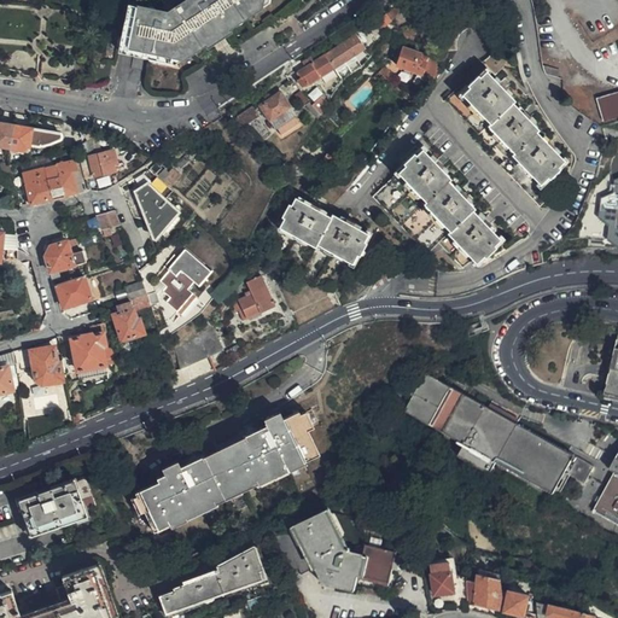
[(228,28),(237,22),(233,17),(242,12),(245,17),(254,11),(250,5),(256,0),(191,0),(193,3),(185,10),(181,5),(176,9),(180,12),(175,15),(168,13),(129,6),(122,42),(140,47),(140,50),(163,53),(163,51),(174,53),(190,42),(194,50),(208,41),(209,42),(229,30),(228,28)]
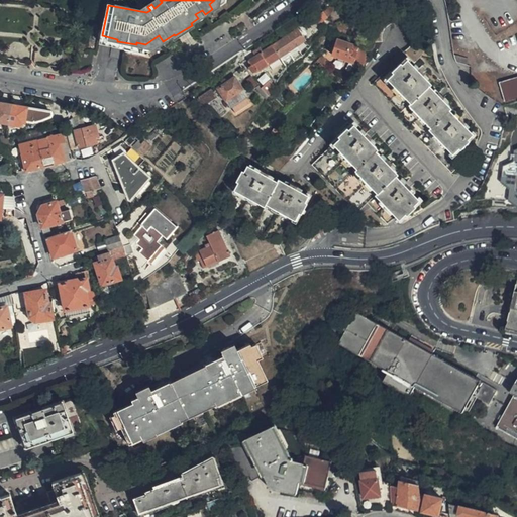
[(214,0),(209,4),(212,9),(222,3),(223,1),(224,0),(214,0)]
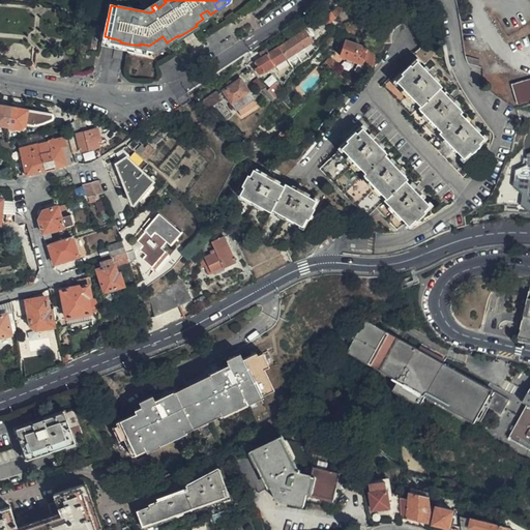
[(365,8),(367,0),(348,0),(344,2),(345,4),(315,25),(320,31),(335,20),(335,18),(345,11),(349,8),(356,6),(365,8)]
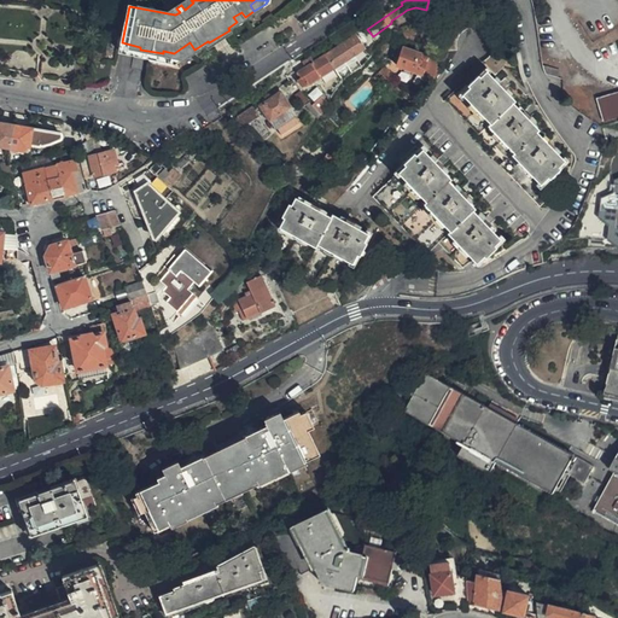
[(233,17),(237,22),(245,17),(242,12),(233,17)]
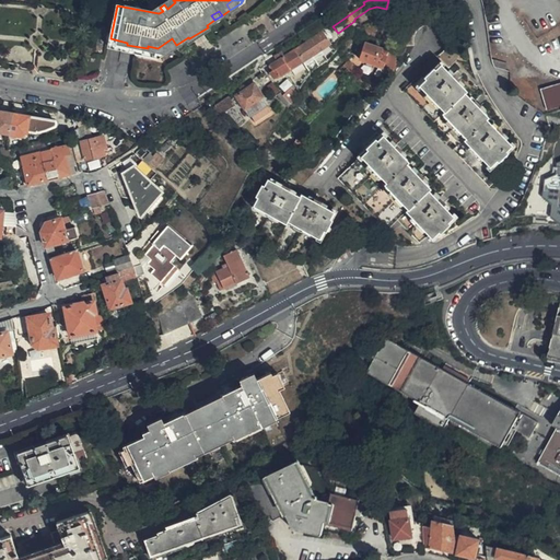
[(397,42),(397,47),(413,46),(412,43),(412,41),(413,37),(415,35),(416,33),(417,31),(419,28),(421,27),(424,26),(427,26),(430,26),(432,26),(435,27),(438,28),(440,30),(441,32),(443,35),(443,37),(444,39),(444,43),(444,45),(443,47),(442,50),(440,53),(438,54),(435,56),(447,68),(452,65),(455,60),(458,55),(459,49),(461,44),(461,38),(458,33),(457,27),(453,23),(450,19),(445,15),(441,13),(435,11),(430,11),(424,11),(419,12),(413,14),(409,18),(405,21),(401,26),(399,31),(397,36),(397,42)]
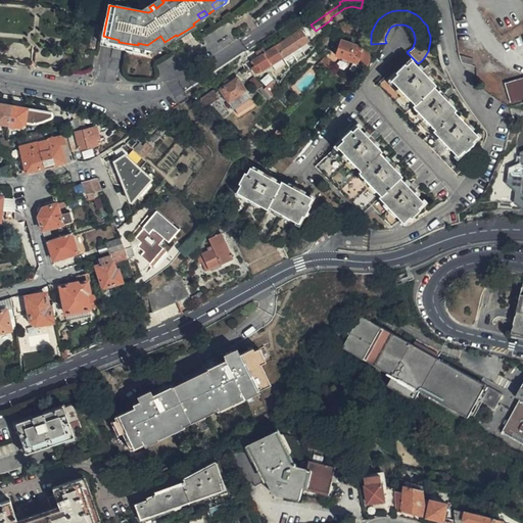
[(197,32),(194,26),(177,36),(181,43),(197,32)]
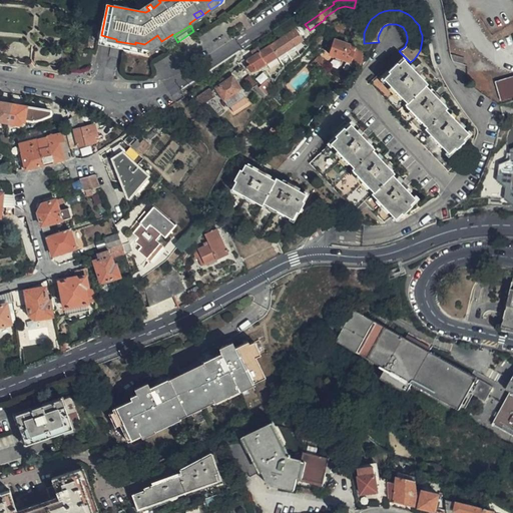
[(294,28),(268,46),(275,56),(301,38),(294,28)]
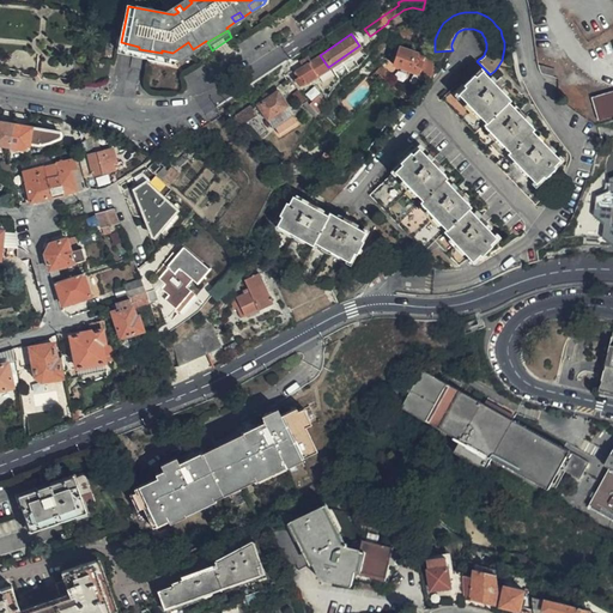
[(423,48),(430,44),(430,42),(428,37),(419,40),(423,48)]
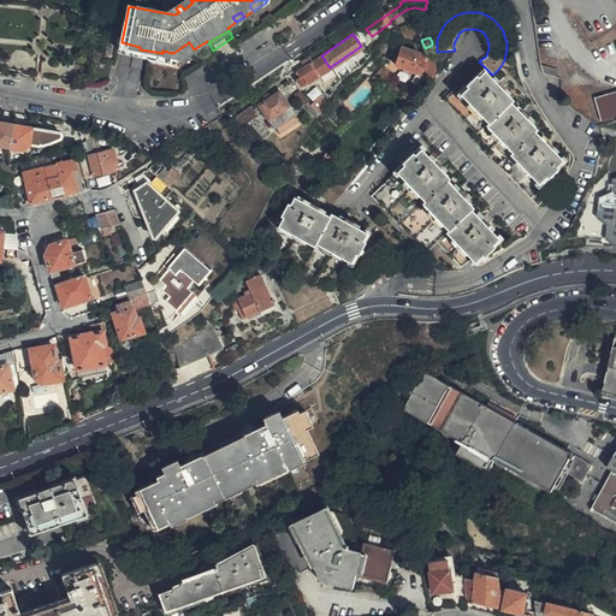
[(140,47),(122,42),(119,51),(173,61),(184,53),(185,54),(194,49),(189,42),(173,53),(163,51),(163,53),(140,49),(140,47)]
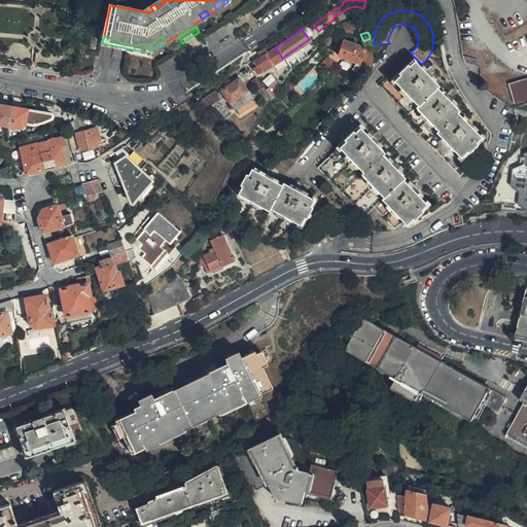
[(358,63),(365,47),(343,39),(337,54),(358,63)]
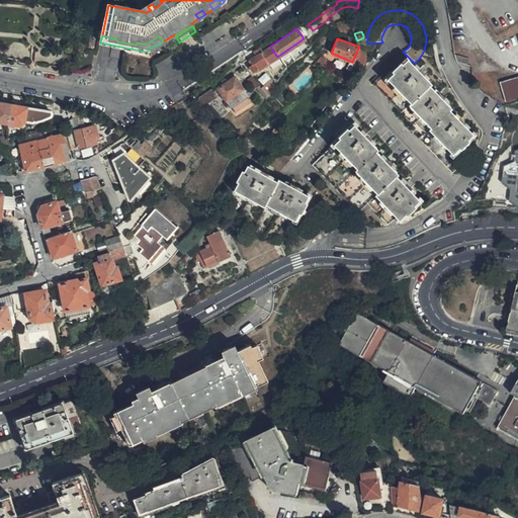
[(277,57),(270,47),(248,61),(251,65),(249,67),(253,73),(277,57)]
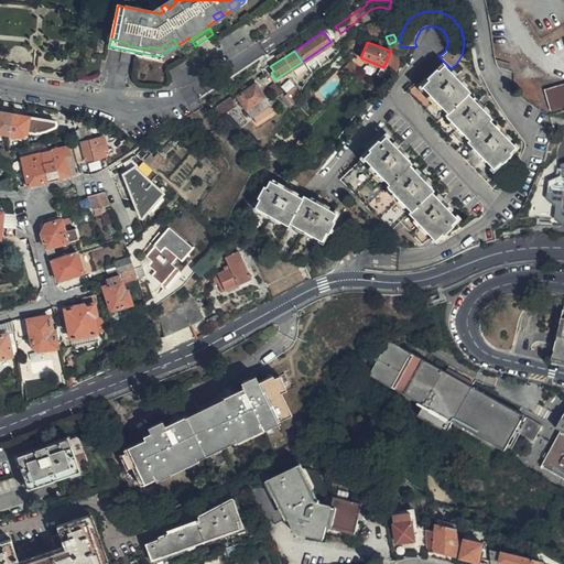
[(387,68),(394,72),(397,67),(399,54),(394,52),(387,68)]
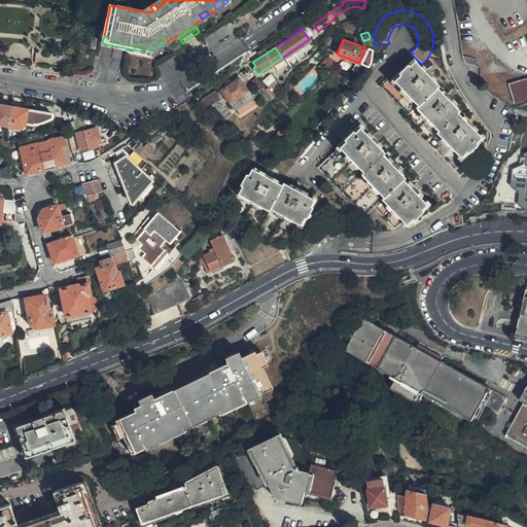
[(458,110),(434,85),(436,83),(414,61),(409,65),(408,64),(397,72),(399,74),(393,80),(388,75),(378,84),(427,136),(423,140),(458,175),(468,166),(458,155),(464,149),(466,151),(475,142),(473,140),(479,135),(456,112),(458,110)]
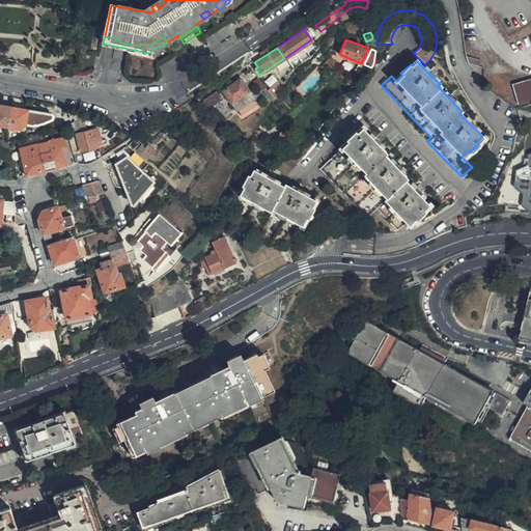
[(530,103),(530,78),(511,84),(519,107),(530,103)]
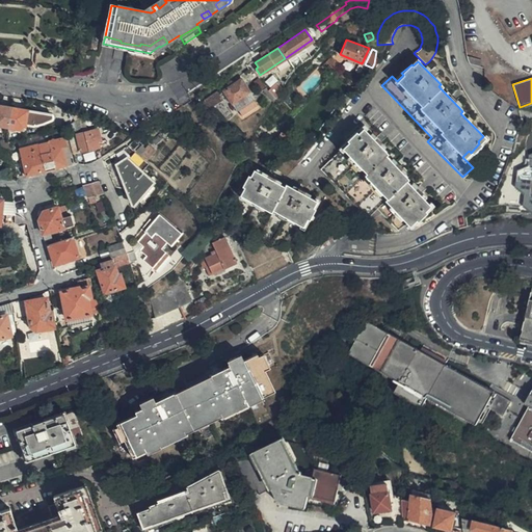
[(251,99),(239,80),(222,90),(235,110),(251,99)]
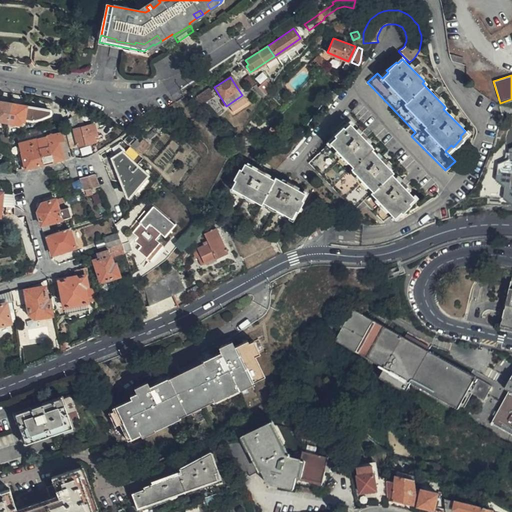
[(251,87),(261,98),(263,95),(257,87),(255,84),(251,87)]
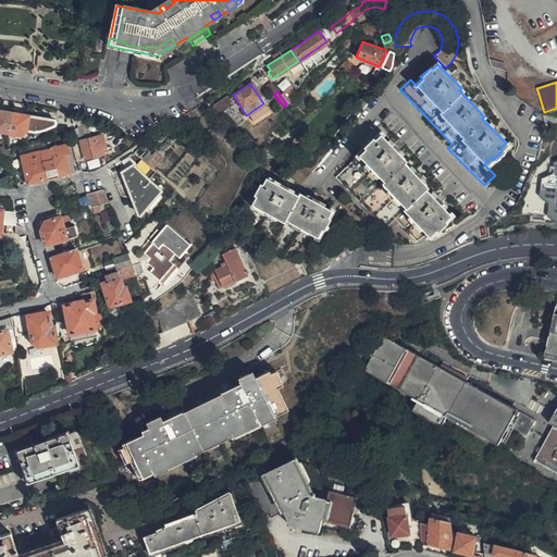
[(285,91),(280,95),(286,103),(289,98),(285,91)]
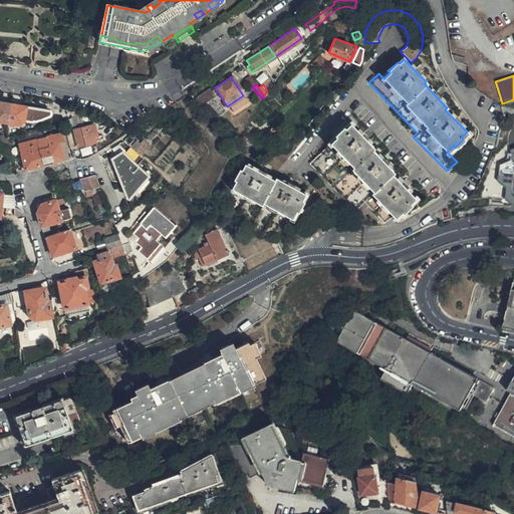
[(48,115),(49,113),(49,112),(48,111),(38,109),(21,106),(2,103),(0,102),(0,122),(21,126),(21,122),(28,122),(34,121),(38,120),(48,115)]
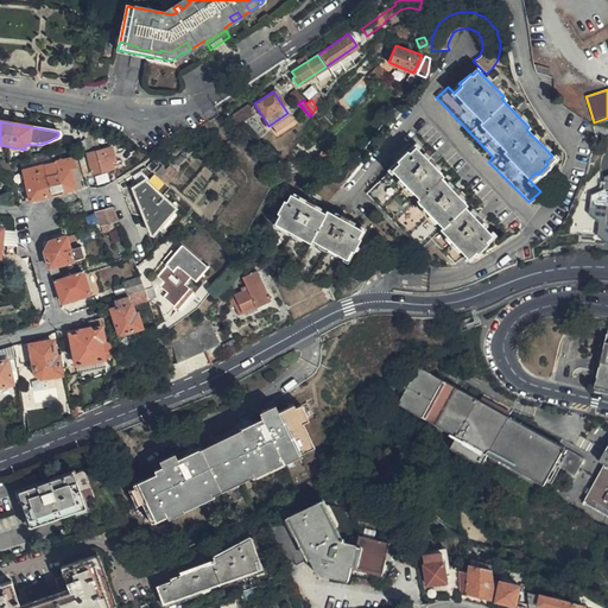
[(76,154),(81,176),(112,169),(111,162),(113,160),(111,146),(76,154)]
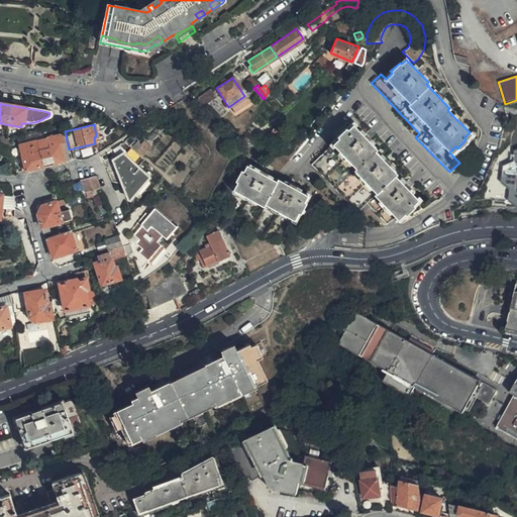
[(416,199),(393,175),(394,172),(374,150),(376,148),(352,124),(346,129),(344,128),(335,136),(336,138),(310,164),(354,211),(365,201),(386,222),(392,216),(396,219),(404,212),(405,213),(413,205),(412,204),(416,199)]
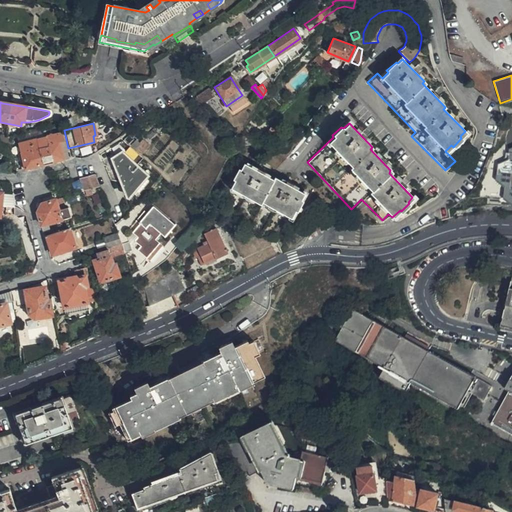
[(18,143),(23,169),(67,158),(60,131),(44,135),(44,136),(18,143)]
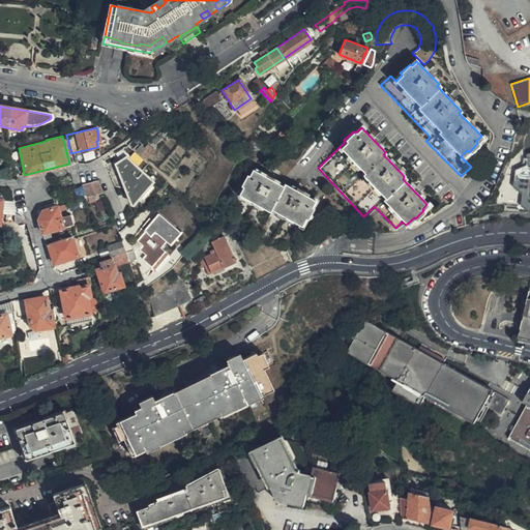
[(283,173),(298,158),(287,152),(270,167),(283,173)]
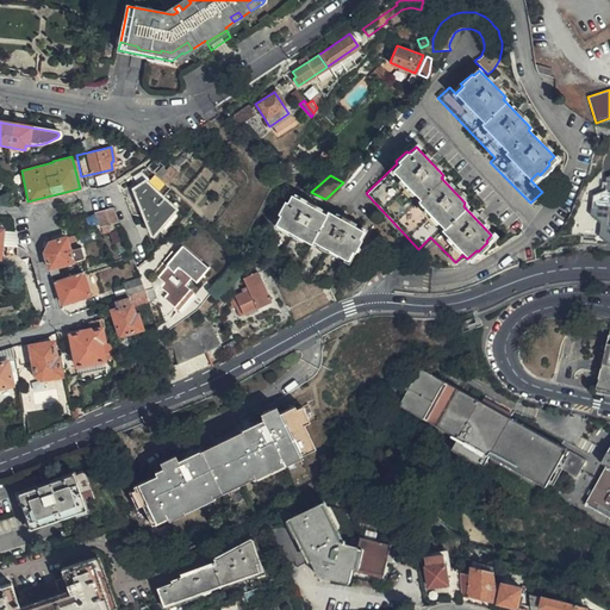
[(609,176),(604,179),(603,192),(590,198),(589,213),(599,221),(599,241),(609,242),(609,176)]
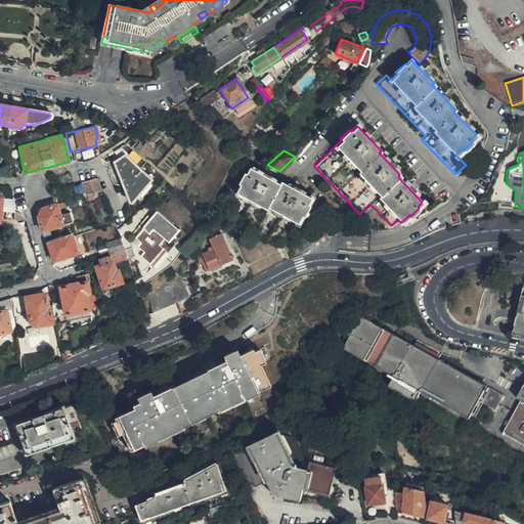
[(148,179),(123,156),(113,162),(129,202),(148,179)]
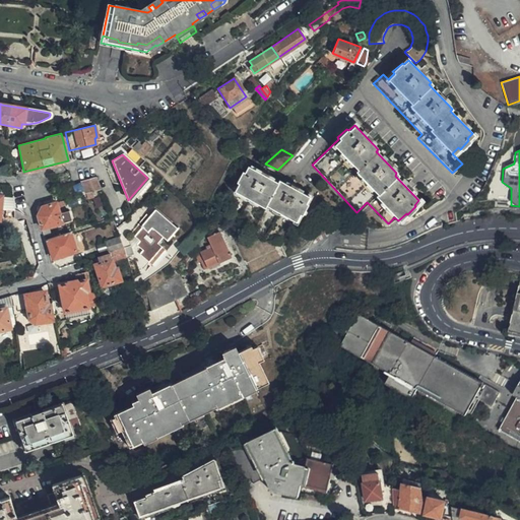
[(308,195),(277,179),(276,181),(247,166),(243,172),(241,170),(236,182),(238,183),(234,191),(263,206),(264,204),(295,219),(299,212),(302,213),(307,203),(305,202),(308,195)]
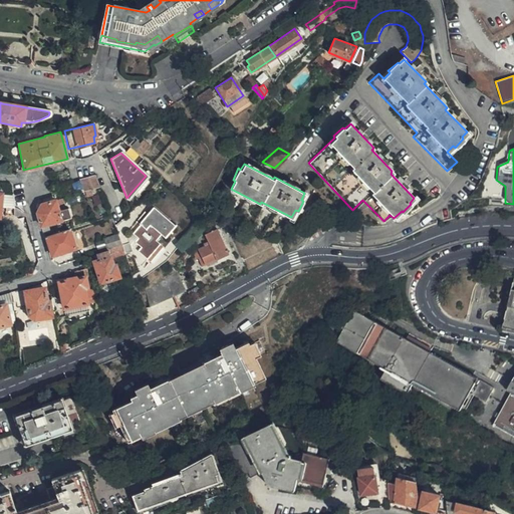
[(83,190),(98,185),(94,173),(79,178),(83,190)]
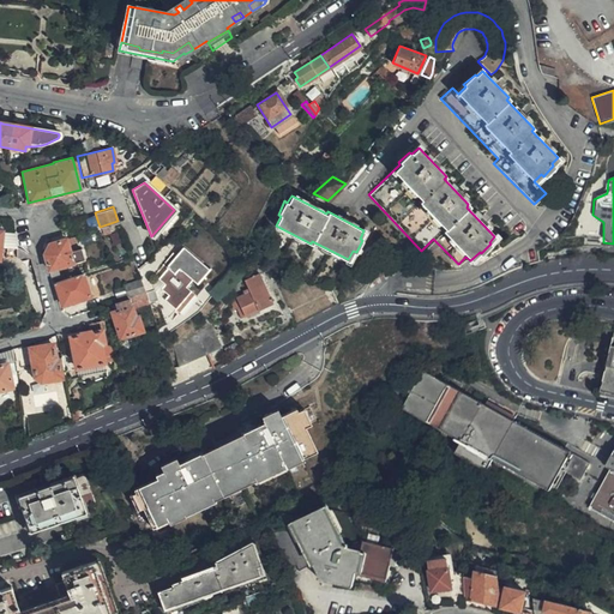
[(18,245),(17,232),(6,232),(6,246),(18,245)]
